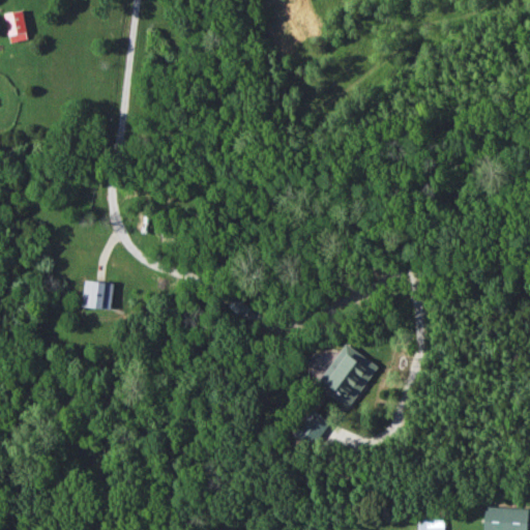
[(27,38),(22,9),(4,13),(9,42),(27,38)]
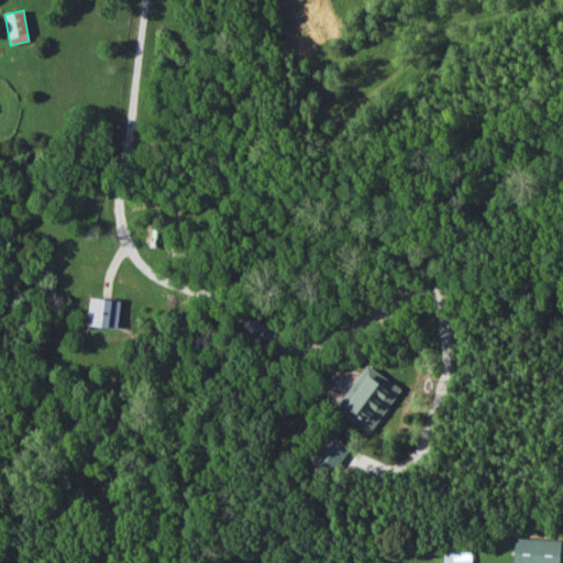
[(87,324),(118,328),(121,300),(89,297),(87,324)]
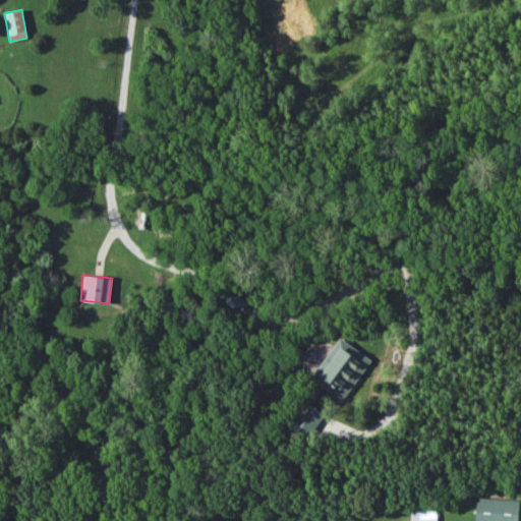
[(239,312),(246,301),(231,291),(224,301),(239,312)]
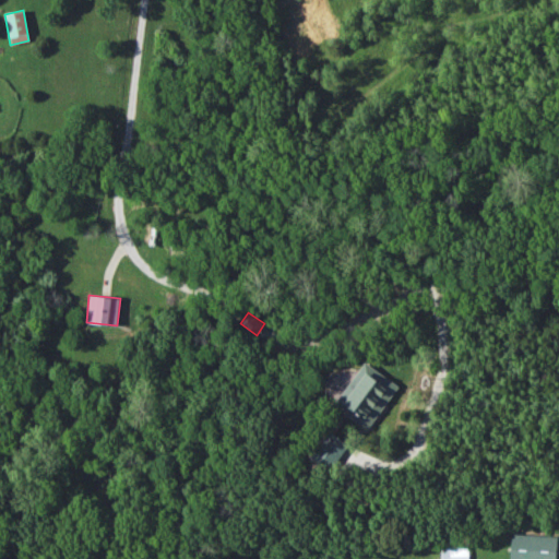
[(334,406),(368,429),(397,384),(363,361),(334,406)]
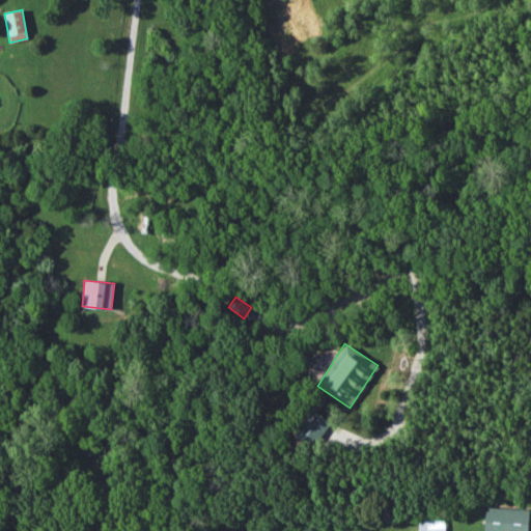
[(294,434),(311,447),(331,421),(314,409),(294,434)]
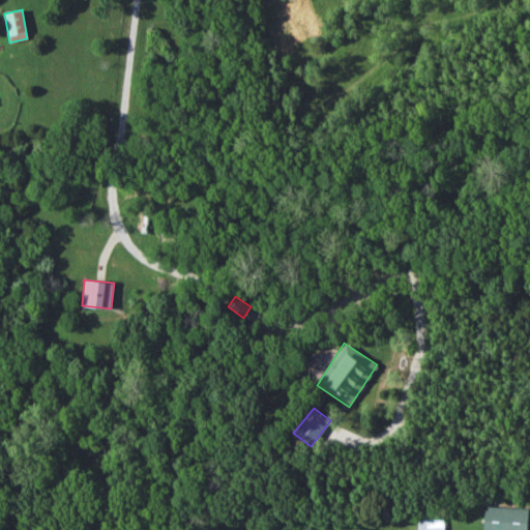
[(526,529),(527,508),(484,506),(483,529),(526,529)]
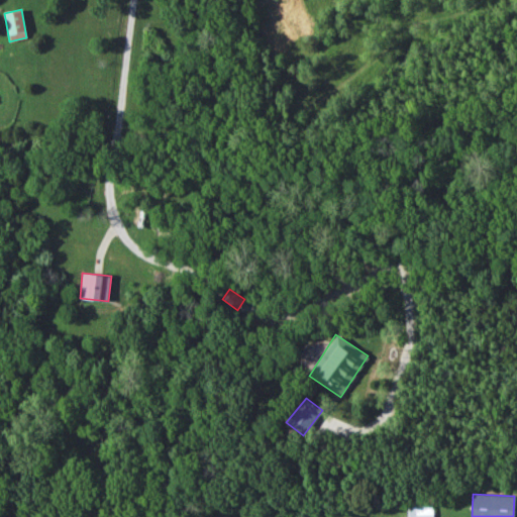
[(432,516),(432,504),(407,505),(407,516),(432,516)]
